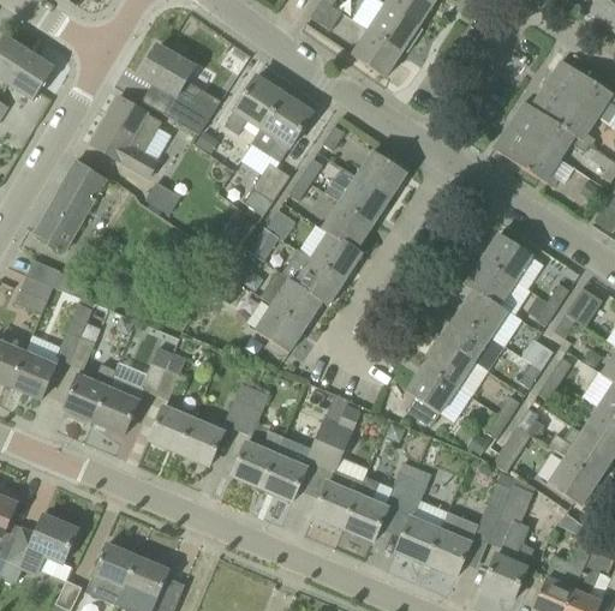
[(310,16),(330,29),(342,11),(333,5),(326,0),(321,0),(310,16)]
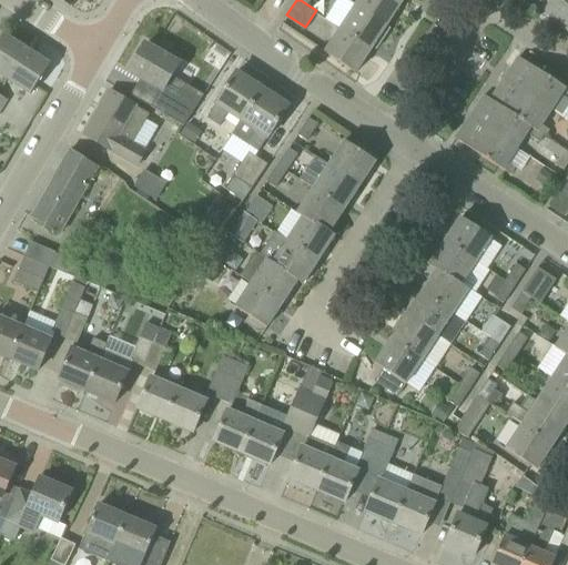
[(382,39),(389,27),(386,24),(387,22),(356,2),(353,0),(336,0),(326,17),(341,27),(372,47),(378,37),(382,39)]
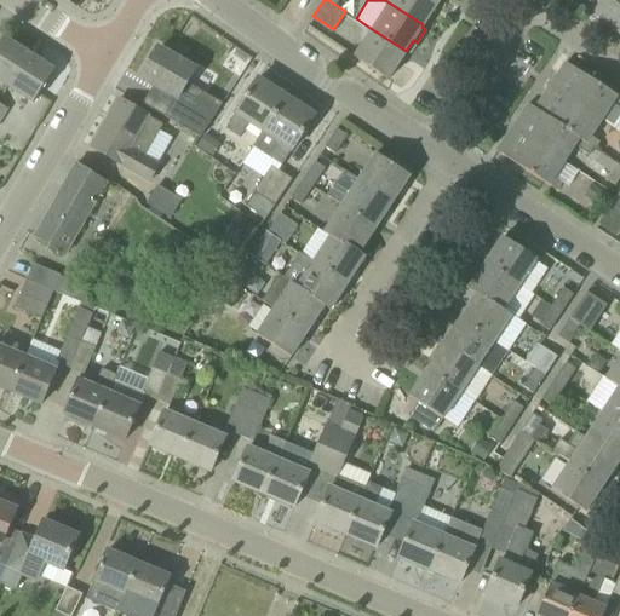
[(423,24),(438,0),(390,0),(389,3),(423,24)]
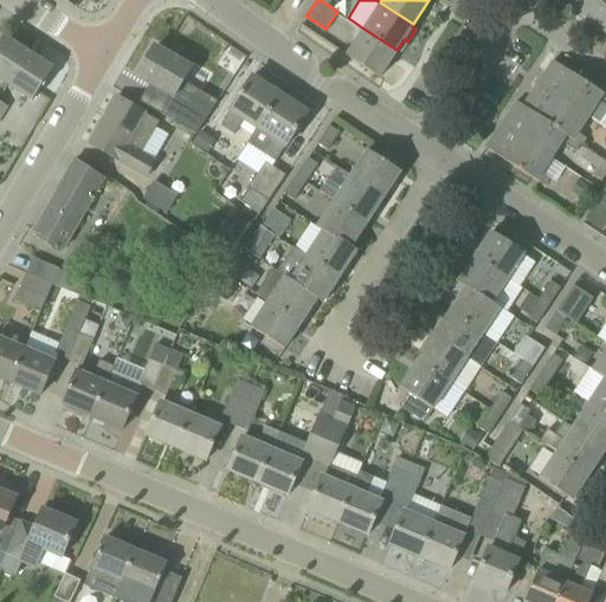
[(605,13),(605,0),(575,0),(573,4),(598,24),(605,13)]
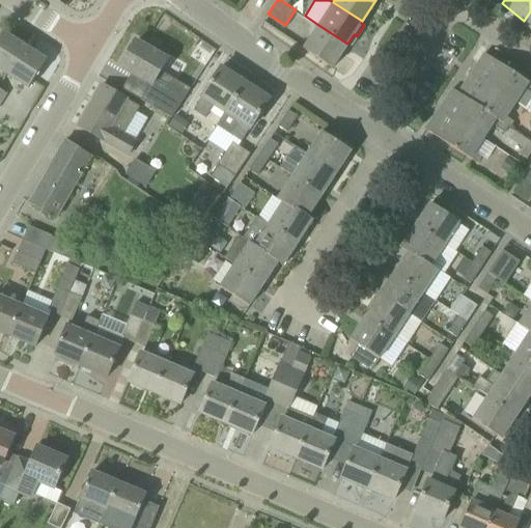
[(347,44),(318,25),(304,47),(333,66),(347,44)]
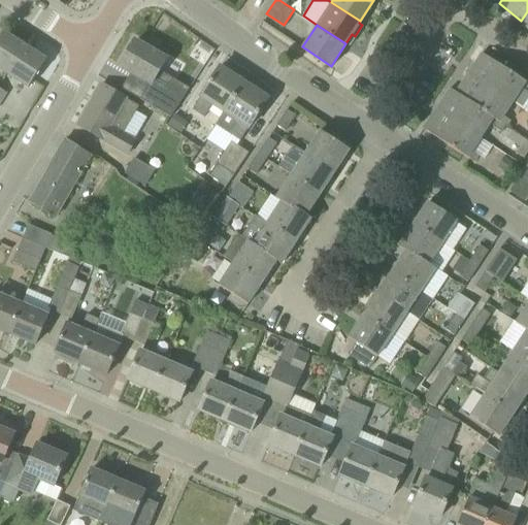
[(0,34),(0,66),(7,71),(25,43),(3,29),(0,34)]
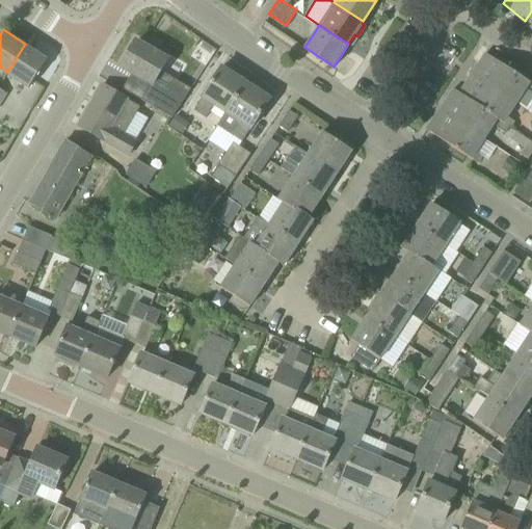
[(177,79),(160,70),(167,57),(136,38),(122,64),(153,82),(170,91),(177,79)]
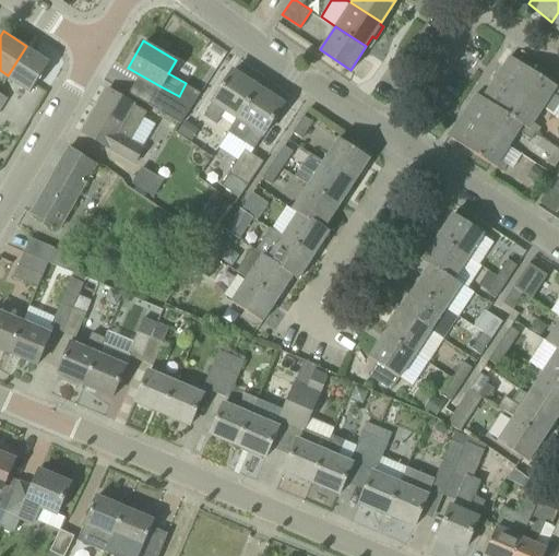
[(26,46),(8,75),(31,90),(49,61),(26,46)]
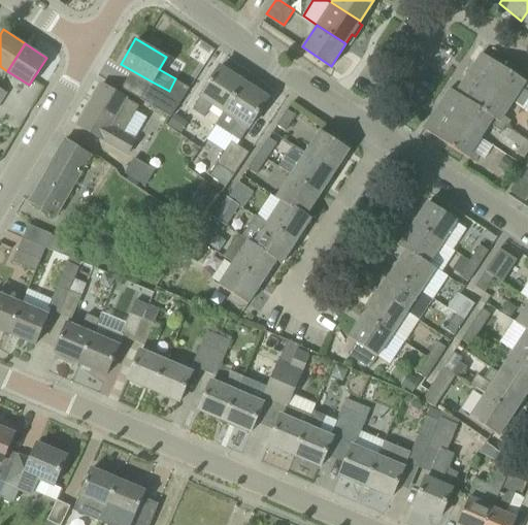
[(477,67),(473,73),(513,100),(527,109),(527,80),(526,79),(482,51),(475,61),(479,63),(480,64),(477,67)]
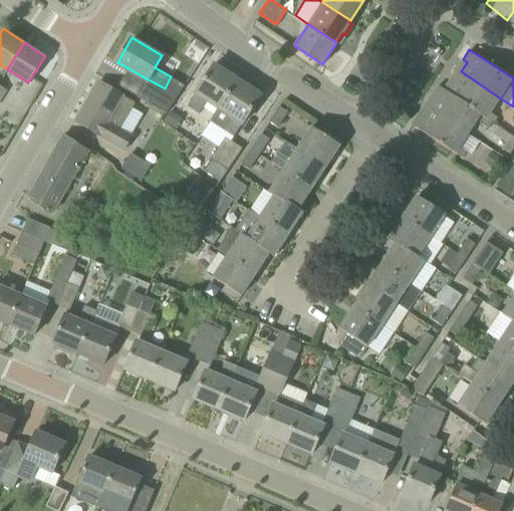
[(219,107),(238,78),(214,63),(187,104),(199,112),(208,99),(219,107)]
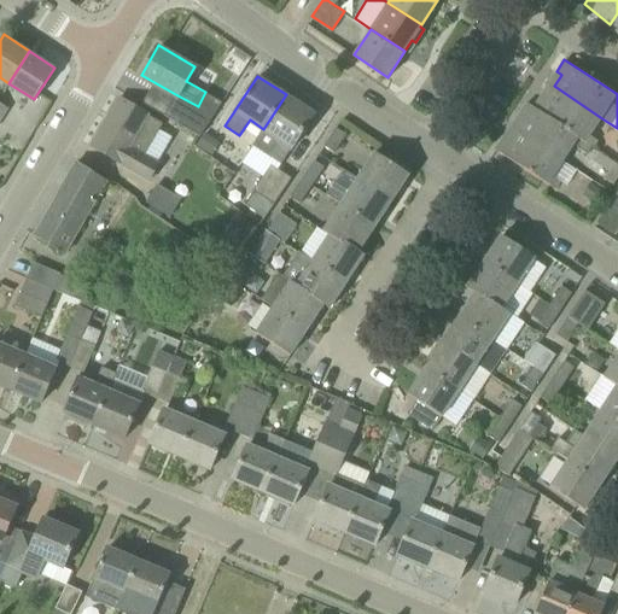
[(590,133),(600,117),(554,86),(546,98),(541,95),(534,105),(586,140),(592,145),(596,138),(590,133)]
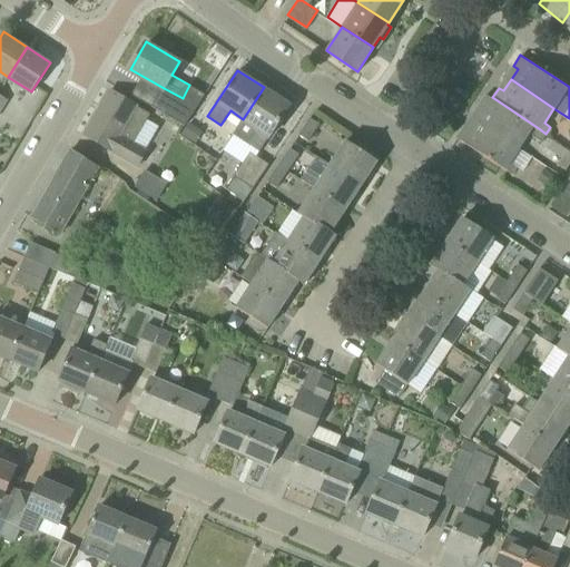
[(259,149),(290,104),(264,87),(243,119),(234,133),(259,149)]
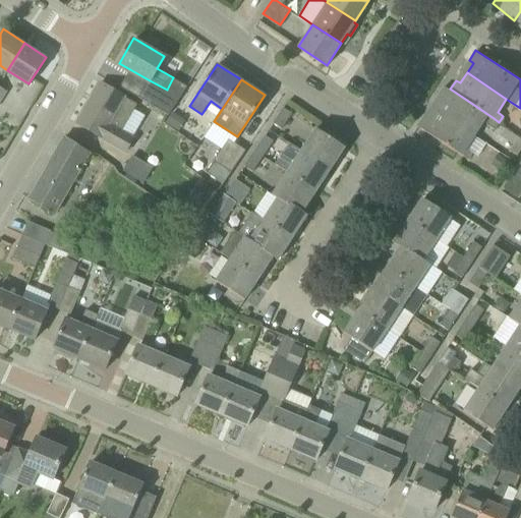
[(77,122),(126,150),(127,148),(135,152),(142,140),(110,122),(116,112),(128,118),(137,102),(133,100),(101,80),(77,122)]
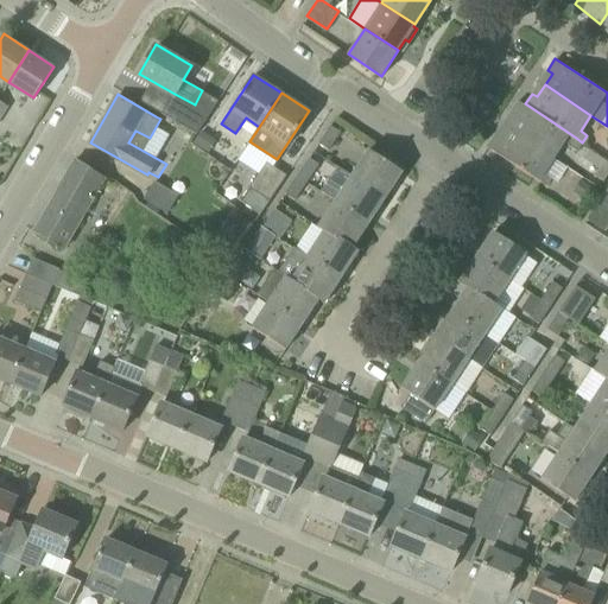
[(582,142),(576,138),(525,103),(519,100),(511,110),(515,114),(508,126),(553,156),(564,140),(578,150),(582,142)]
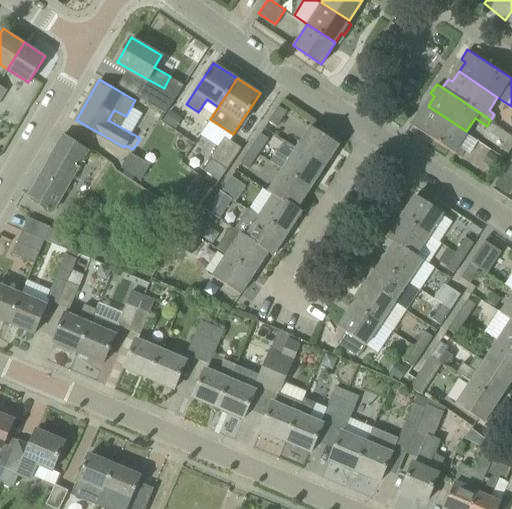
[(278,125),(287,110),(279,104),(269,119),(278,125)]
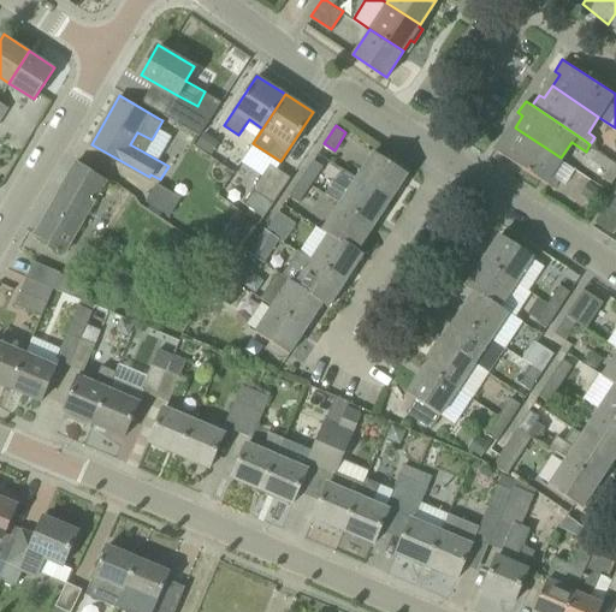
[(551,173),(561,158),(515,128),(507,140),(502,136),(495,148),(552,186),(558,178),(551,173)]
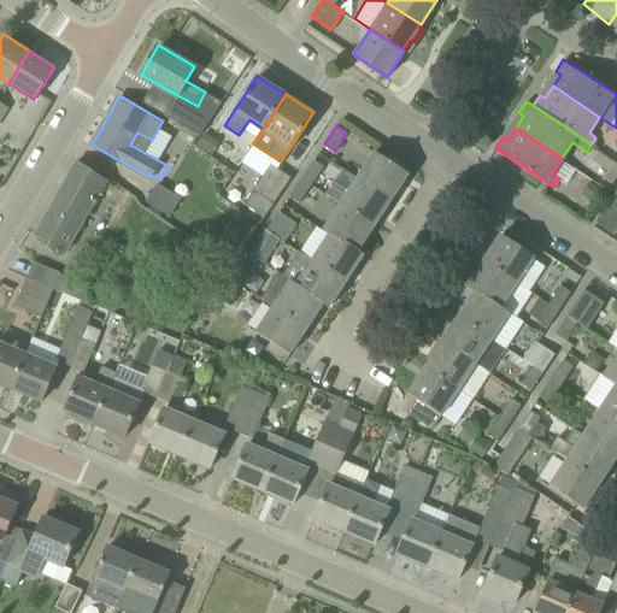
[(219,141),(205,131),(198,143),(212,152),(219,141)]
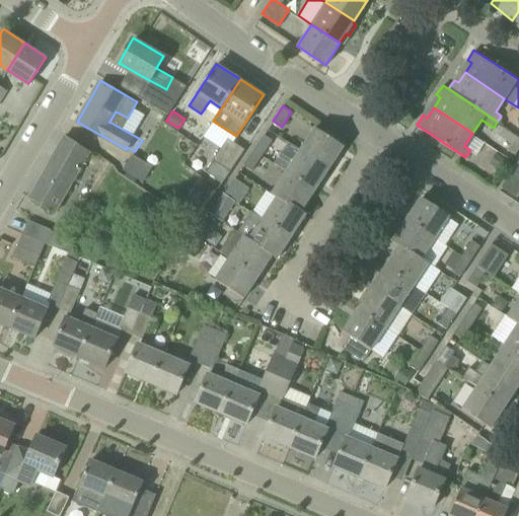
[(329,166),(344,145),(315,127),(301,148),(329,166)]
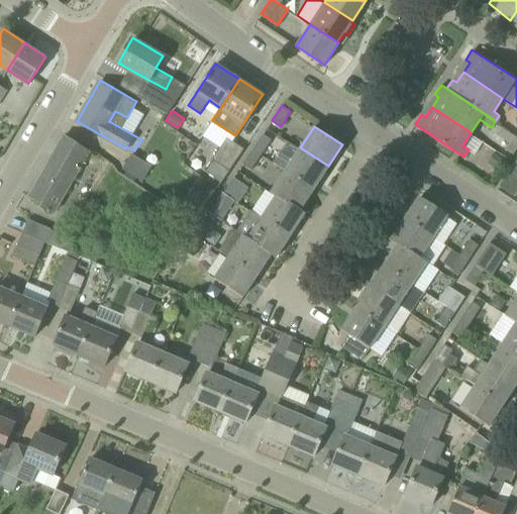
[(514,152),(516,146),(516,135),(502,126),(497,133),(509,142),(506,147),(514,152)]
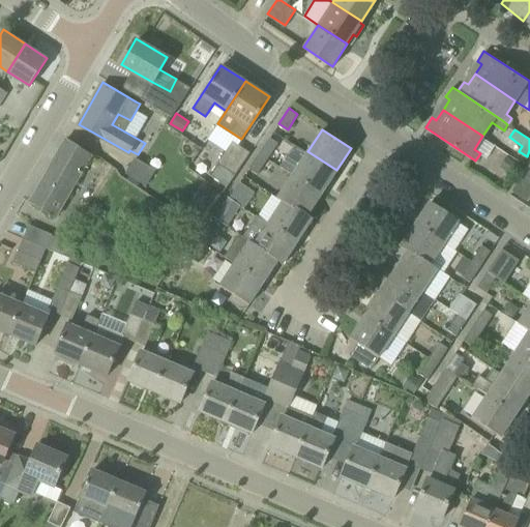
[(268,157),(278,142),(270,136),(260,151),(268,157)]
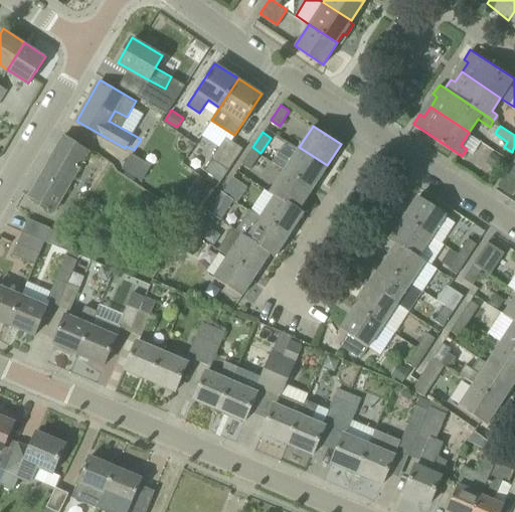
[(89,150),(63,134),(30,194),(54,209),(89,150)]
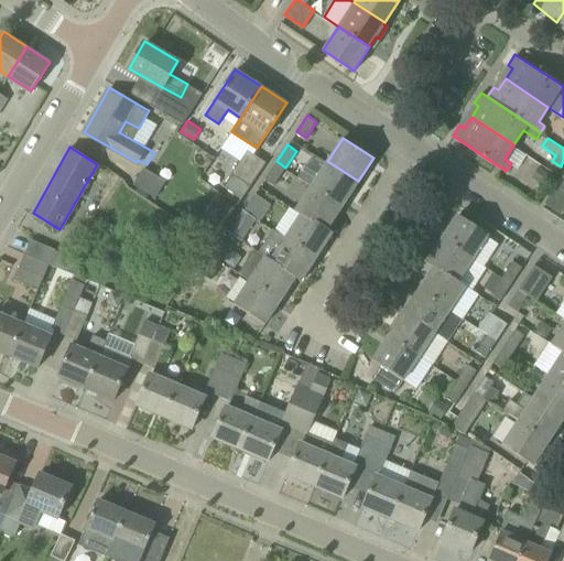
[(242,196),(266,161),(248,149),(224,184),(242,196)]
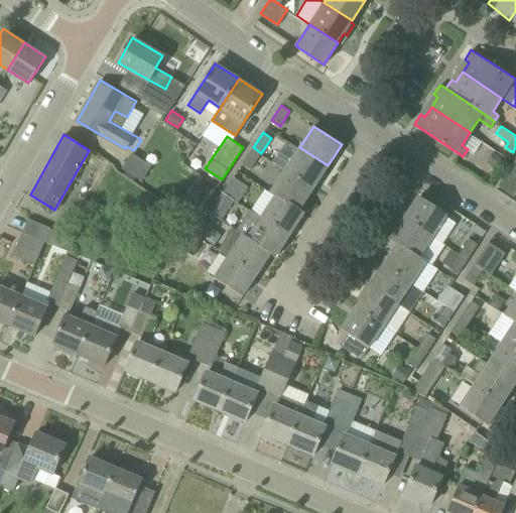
[(251,167),(261,153),(253,147),(243,162),(251,167)]
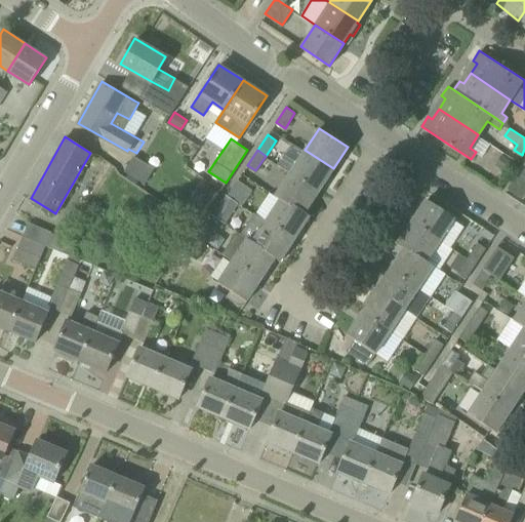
[(284,153),(277,163),(290,171),(319,191),(333,168),(305,150),(297,161),(284,153)]
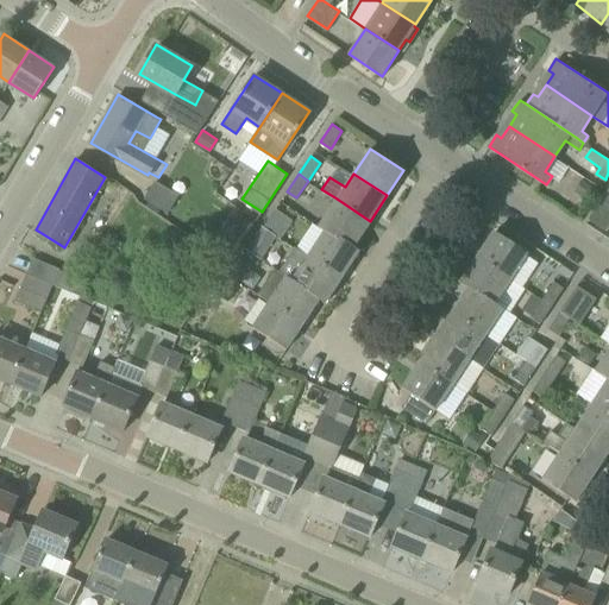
[(588,199),(596,187),(582,177),(573,189),(588,199)]
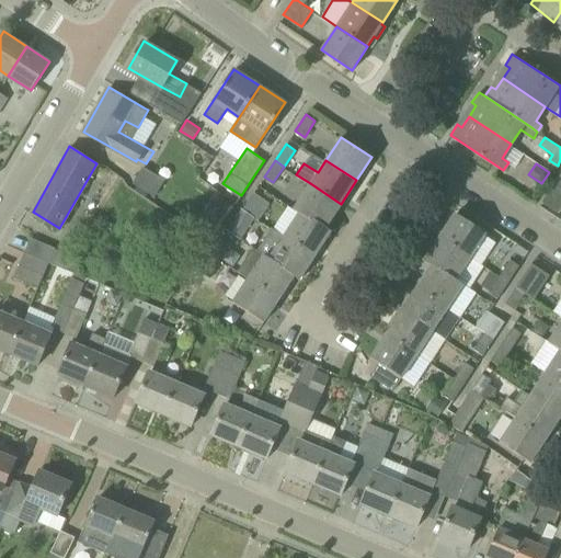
[(145,164),(134,181),(153,194),(164,179),(145,164)]
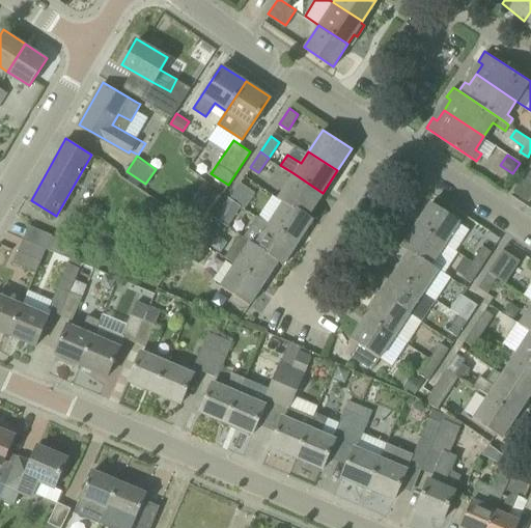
[(323,193),(294,173),(279,196),(313,218),(308,214),(323,193)]
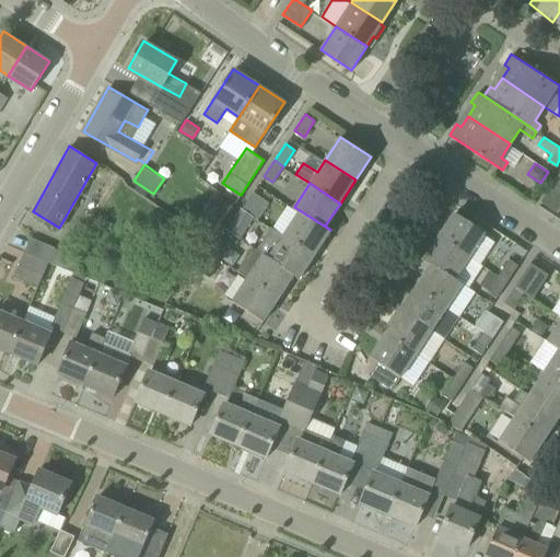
[(269,201),(253,190),(242,207),(258,218),(269,201)]
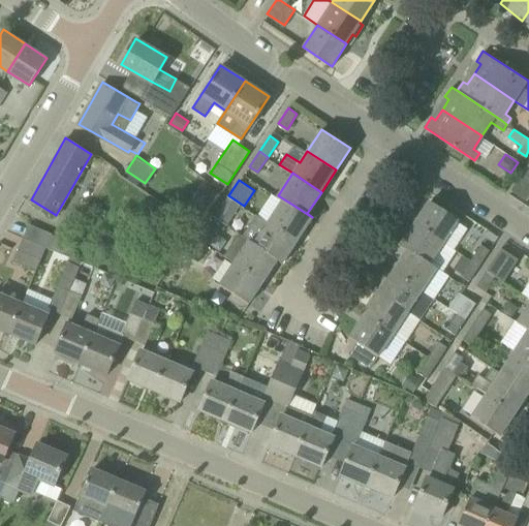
[(312,217),(278,195),(273,193),(258,214),(267,220),(298,240),(312,217)]
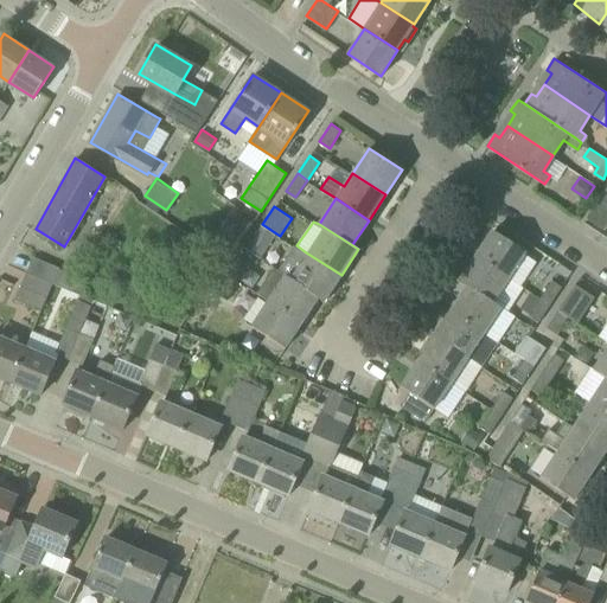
[(475,255),(509,276),(525,250),(492,229),(475,255)]
